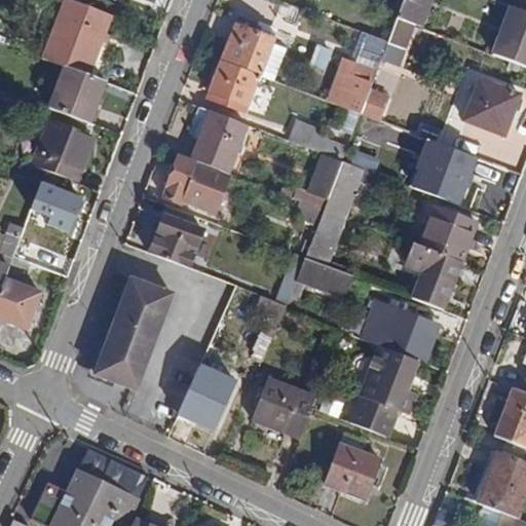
[(64,67),(88,76),(112,16),(68,0),(66,0),(43,59),(64,67)]
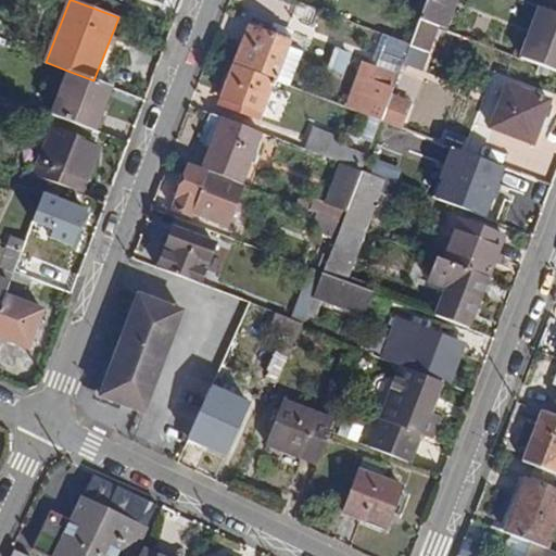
[(457,0),(426,0),(419,19),(446,29),(457,0)]
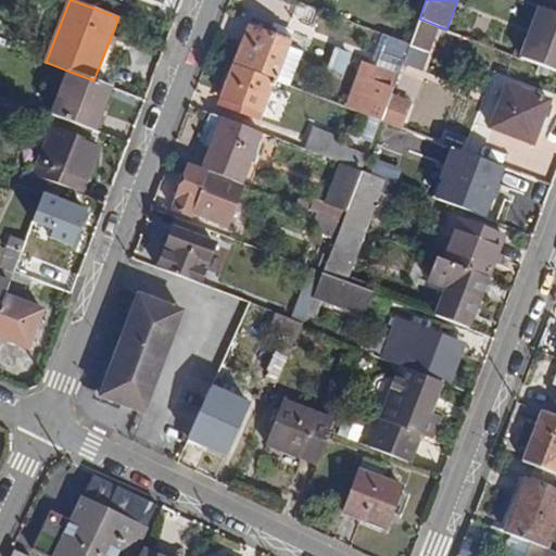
[(555,12),(540,7),(519,57),(555,71),(555,12)]
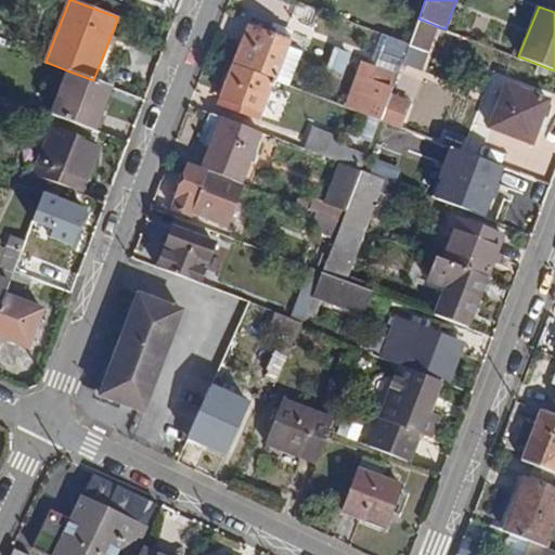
[(247,27),(233,63),(274,79),(289,85),(302,52),(287,46),(288,42),(247,27)]
